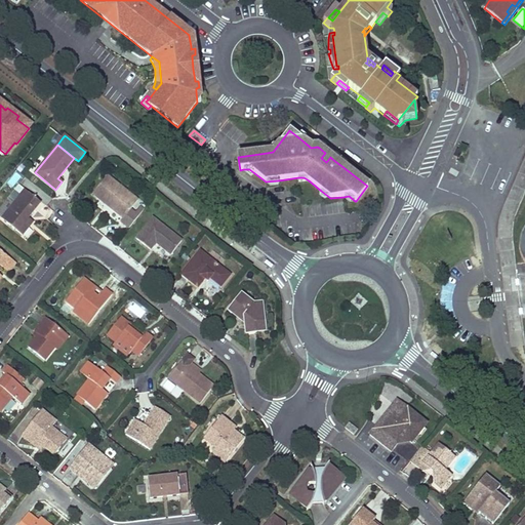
[(326,162),(330,157),(325,153),(321,158),(326,162)]
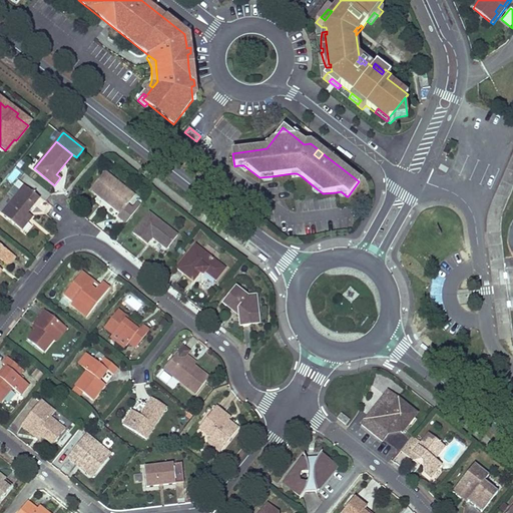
[(339,161),(328,152),(325,155),(337,164),(339,161)]
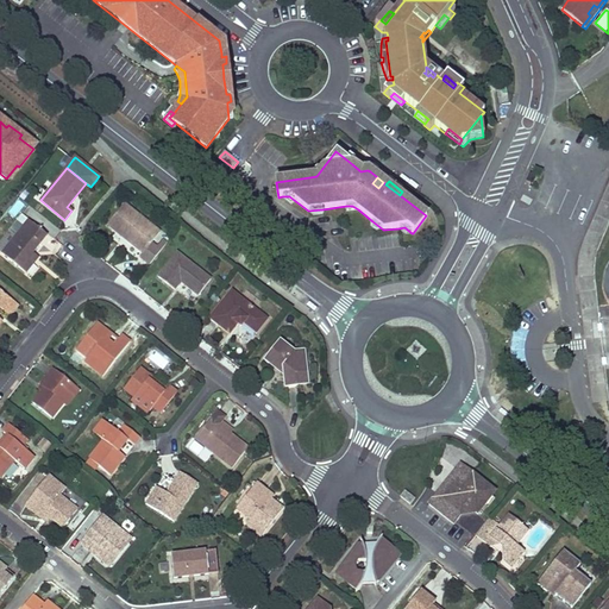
[(151,243),(159,232),(124,203),(107,225),(115,232),(118,230),(127,237),(125,239),(143,253),(139,257),(150,264),(161,250),(156,246),(151,243)]
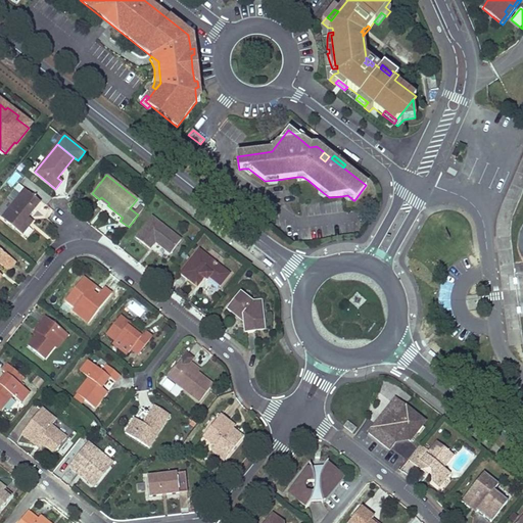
[(28,217),(40,202),(25,189),(1,218),(22,235),(29,226),(24,222),(28,217)]
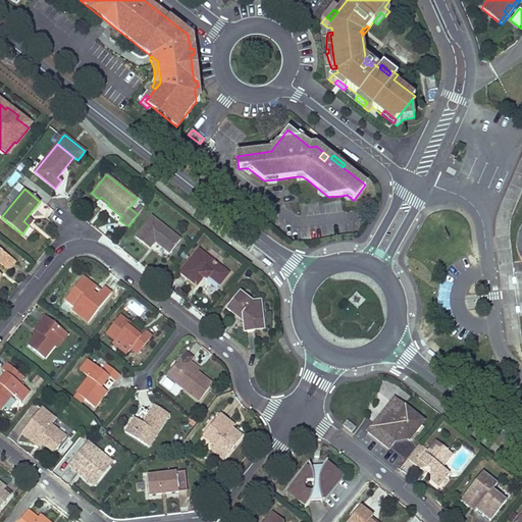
[(107,205),(109,203),(101,197),(99,199),(107,205)]
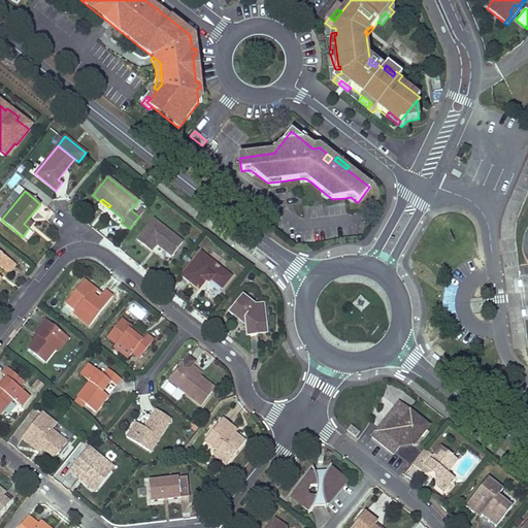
[(139,217),(144,210),(140,206),(135,213),(139,217)]
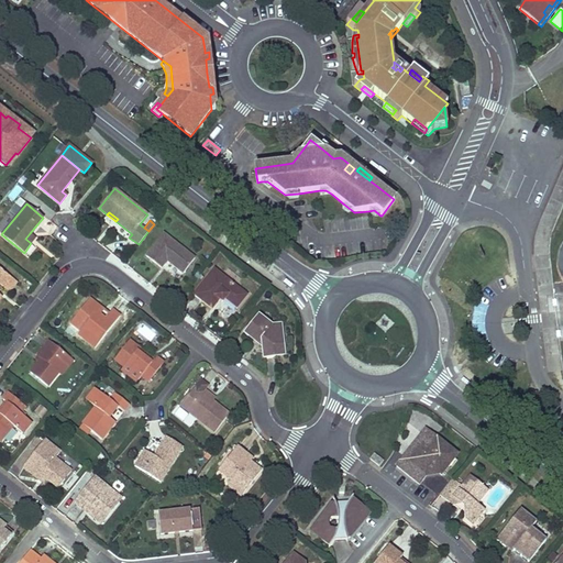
[(31,243),(35,238),(30,233),(25,239),(31,243)]
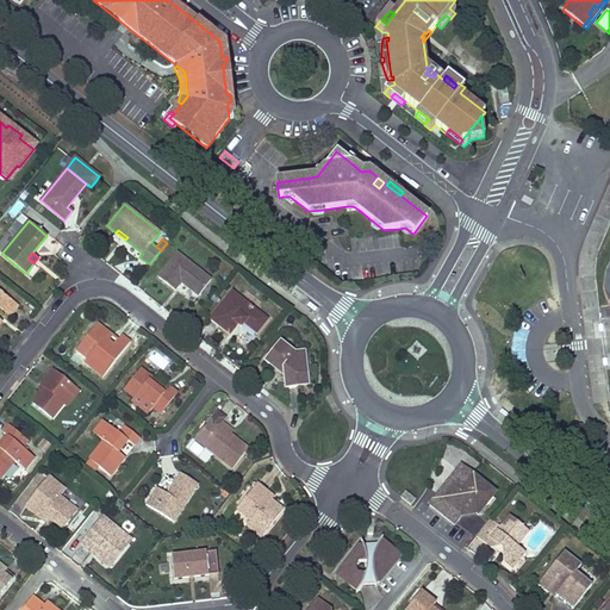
[(198,296),(211,280),(178,253),(159,278),(174,291),(181,282),(181,281),(185,284),(184,285),(198,296)]
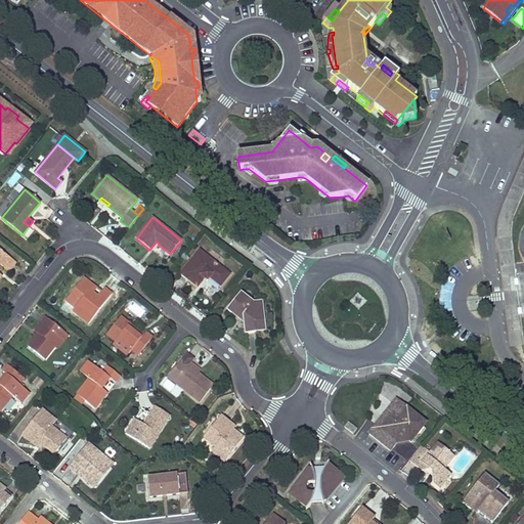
[(9,272),(16,263),(0,250),(0,278),(2,276),(0,275),(0,264),(1,265),(9,272)]
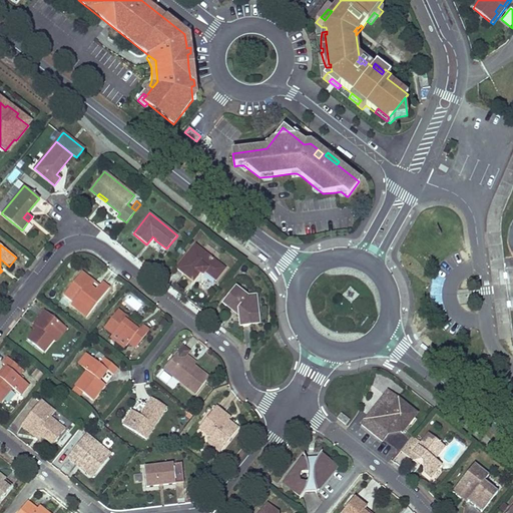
[(216,281),(225,269),(195,244),(177,269),(193,282),(200,273),(203,276),(205,272),(216,281)]
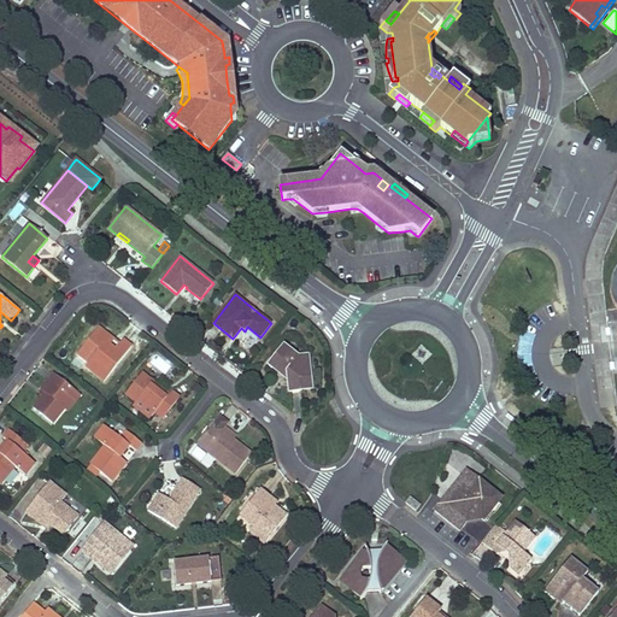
[(98,328),(77,354),(88,363),(86,366),(105,381),(131,346),(123,340),(119,345),(116,348),(112,353),(103,346),(110,336),(98,328)]
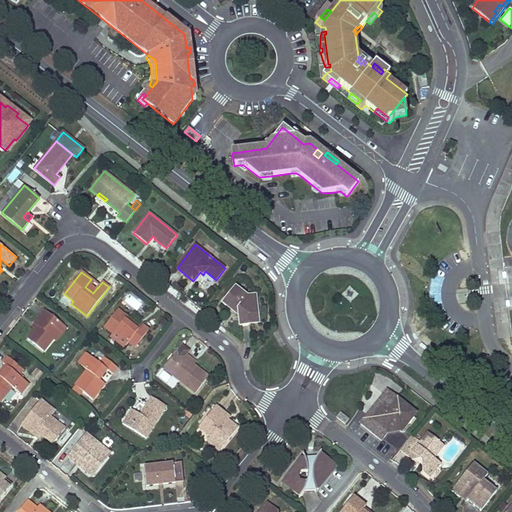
[(95,282),(91,279),(85,287),(93,293),(96,289),(92,286),(95,282)]
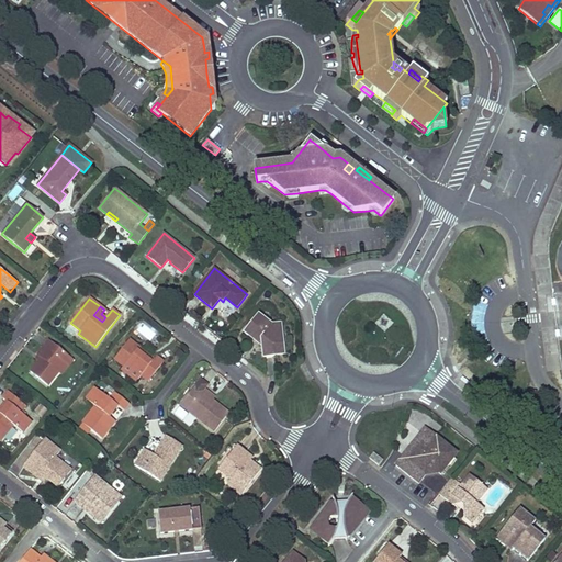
[(258,315),(244,333),(253,339),(261,338),(262,347),(263,357),(274,356),(273,350),(277,346),(283,345),(281,324),(272,325),(258,315)]
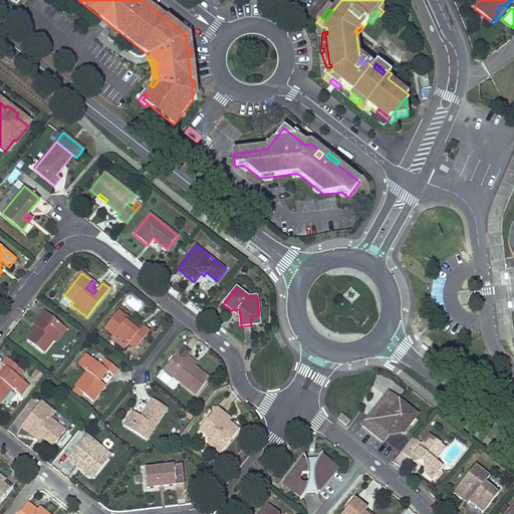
[(53,340),(64,326),(45,311),(34,325),(35,326),(38,327),(35,330),(28,340),(43,352),(53,340)]
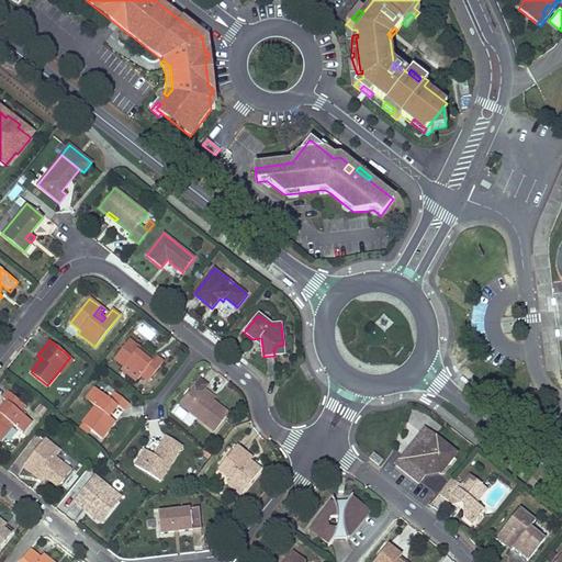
[(136,351),(139,348),(128,340),(114,359),(124,367),(121,370),(136,382),(142,375),(144,373),(150,378),(164,362),(156,356),(154,359),(152,362),(136,351)]
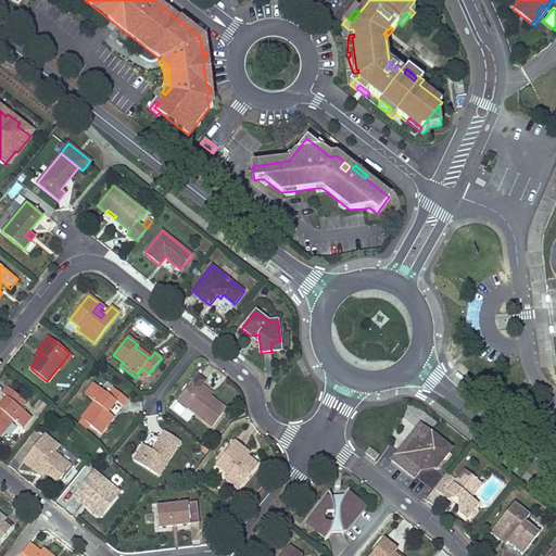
[(270,346),(272,352),(281,351),(280,341),(274,342),(270,346)]
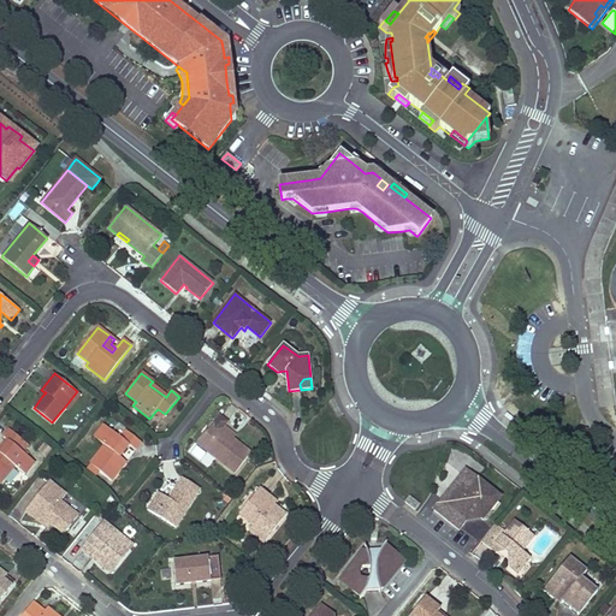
[(149,385),(166,397),(169,394),(153,381),(149,385)]
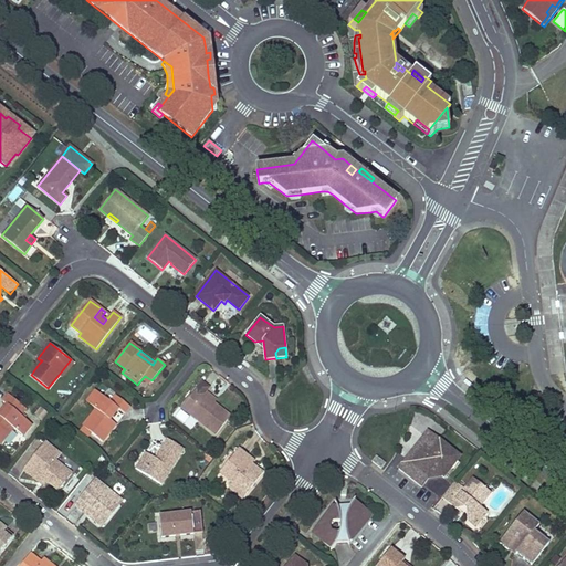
[(59,375),(62,377),(74,363),(71,359),(59,375)]
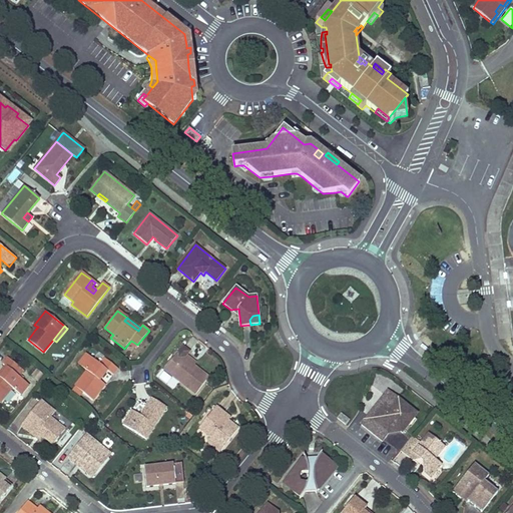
[(182,347),(164,370),(195,394),(208,378),(193,366),(184,358),(186,356),(189,352),(182,347)]
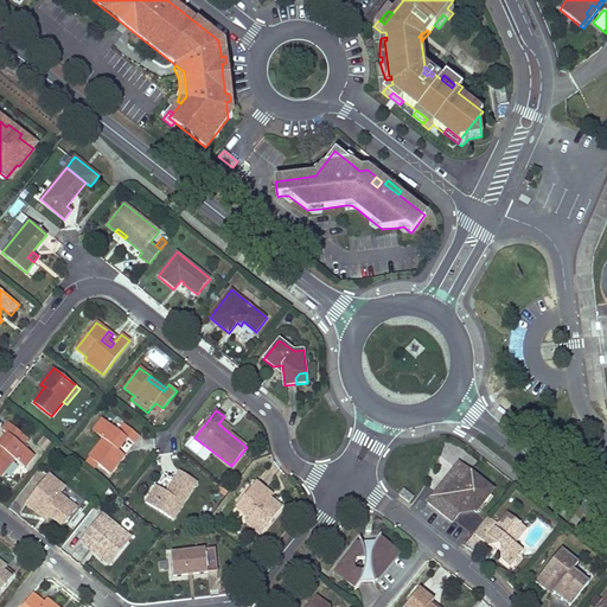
[(102,419),(93,432),(103,439),(89,457),(89,458),(97,464),(109,473),(125,455),(117,449),(127,439),(133,443),(139,436),(125,425),(119,432),(102,419)]
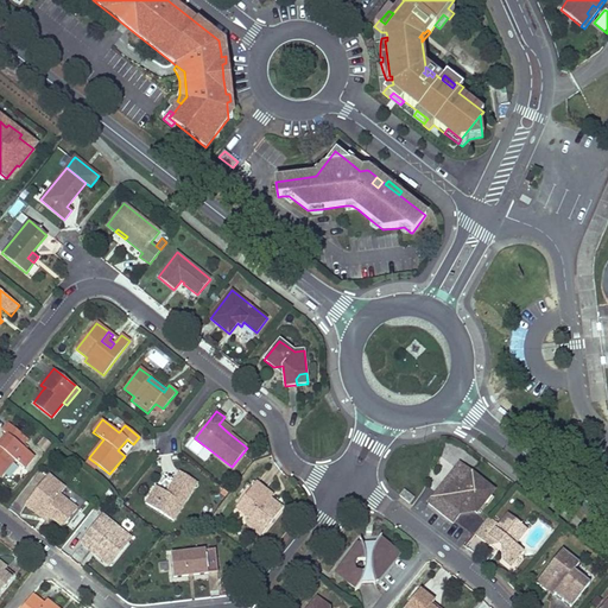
[(229,434),(232,430),(221,422),(219,424),(229,434)]
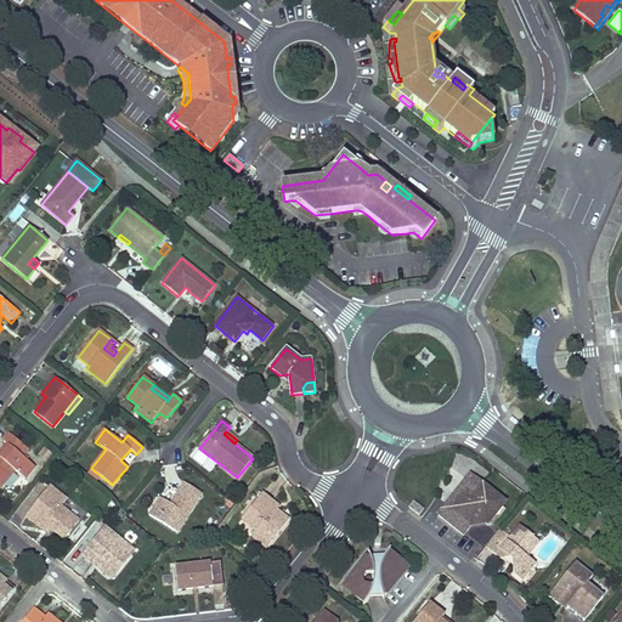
[(10,434),(3,441),(9,446),(0,457),(0,487),(15,470),(24,479),(35,467),(23,457),(29,450),(10,434)]
